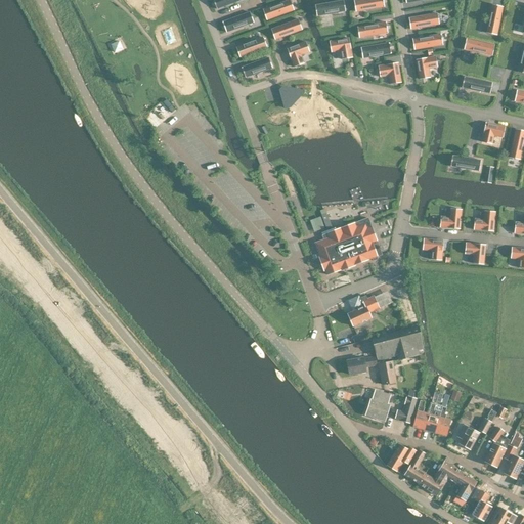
[(213,0),(216,9),(241,0),(213,0)]
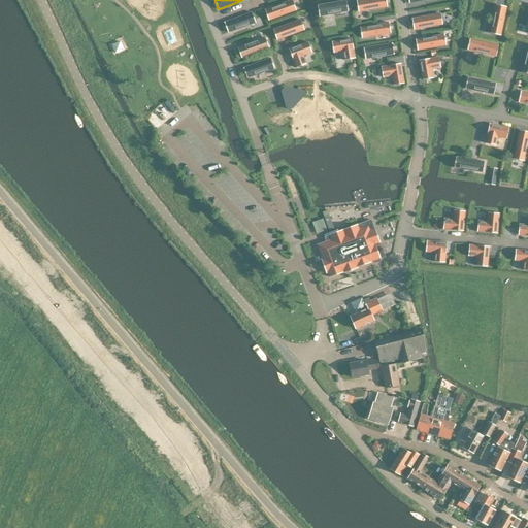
[(292,0),(291,0),(265,10),(268,21),(296,10),(292,0)]
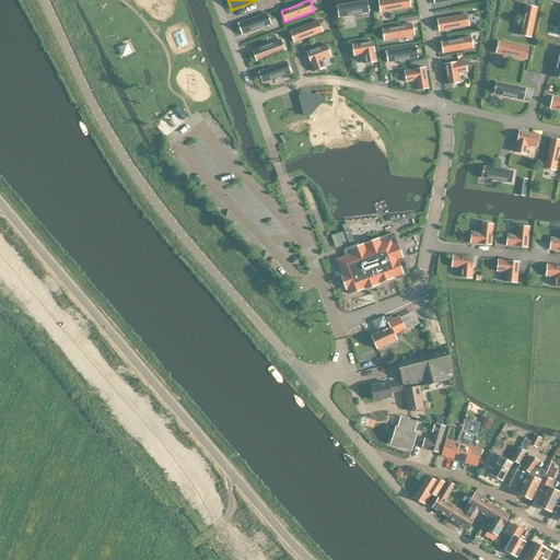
[(408,0),(383,0),(377,1),(380,12),(410,8),(408,0)]
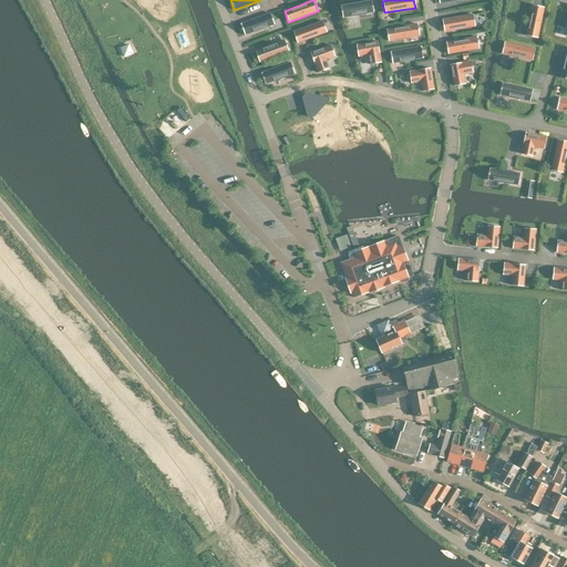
[(341,9),(342,16),(342,17),(342,18),(362,14),(371,13),(373,12),(371,1),(341,6),(341,7),(341,9)]
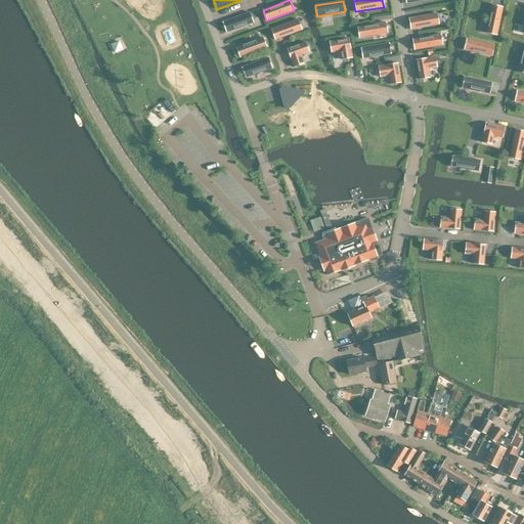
[(496,35),(503,7),(492,4),(486,33),(496,35)]
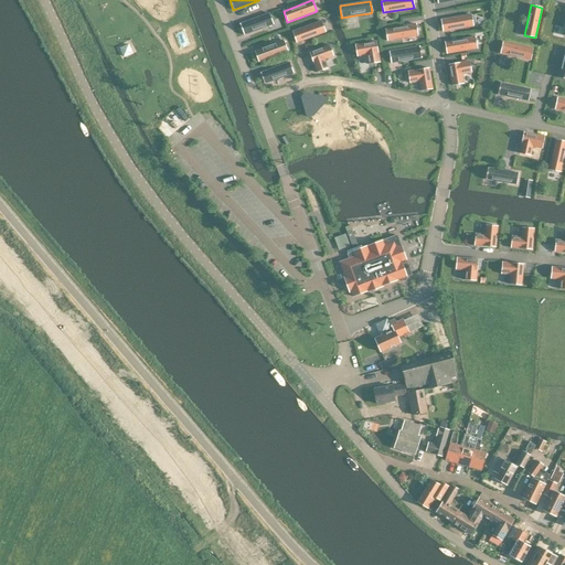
[(269,13),(240,24),(244,35),(273,24),(269,13)]
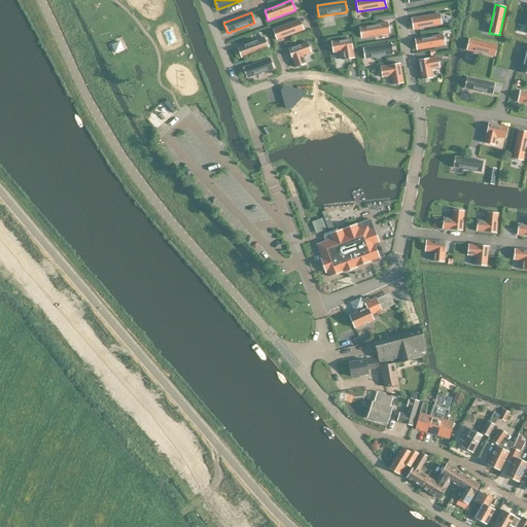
[(411,19),(413,29),(442,25),(440,13),(411,19)]
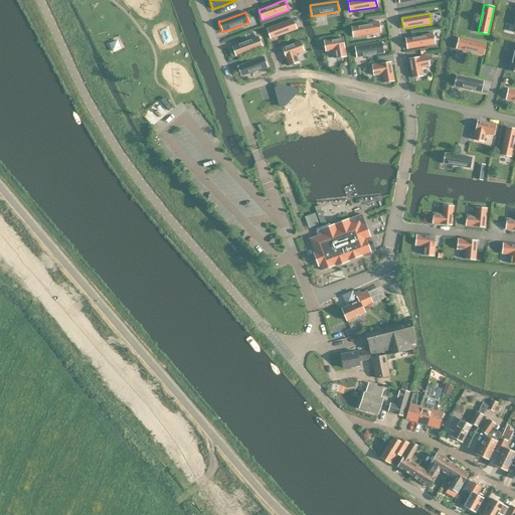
[(297,29),(293,19),(267,29),(270,39),(297,29)]
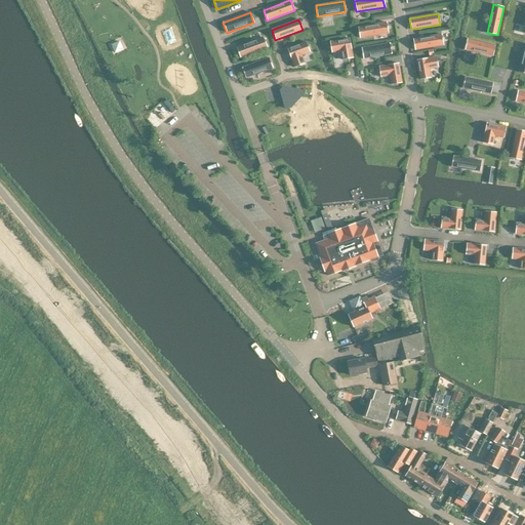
[(358,27),(360,38),(388,33),(387,23),(358,27)]
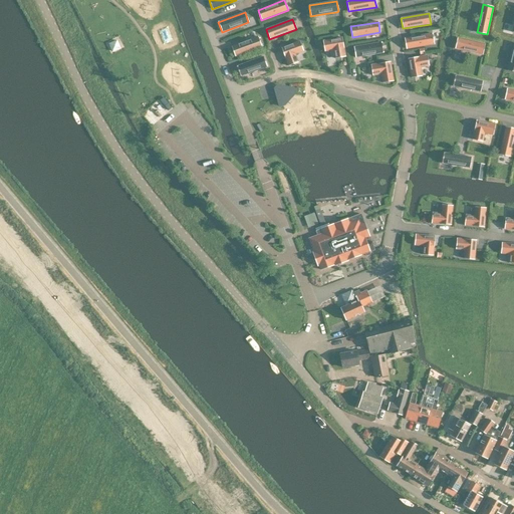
[(405,38),(406,49),(434,44),(432,33),(405,38)]
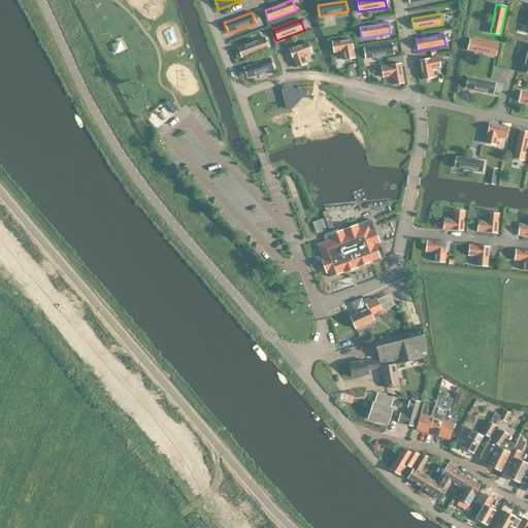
[(241,58),(269,47),(265,37),(237,47),(241,58)]
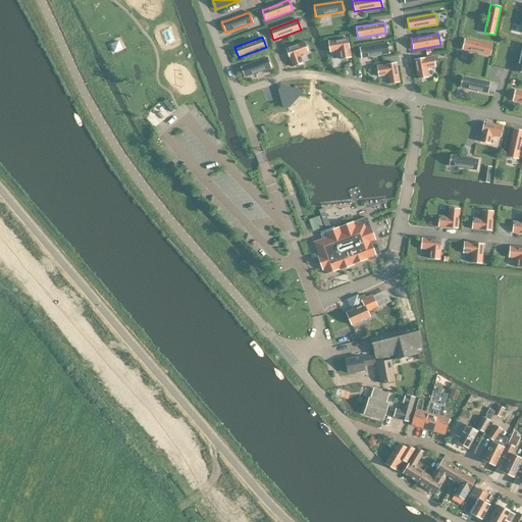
[(351,57),(348,38),(327,41),(329,52),(338,50),(340,59),(351,57)]
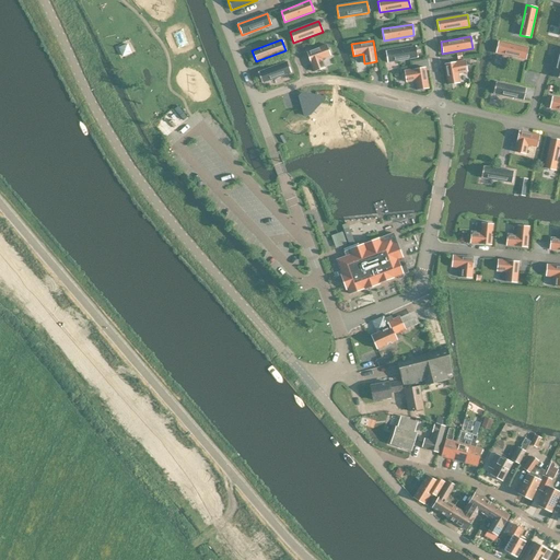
[(528,48),(498,42),(496,53),(526,59),(528,48)]
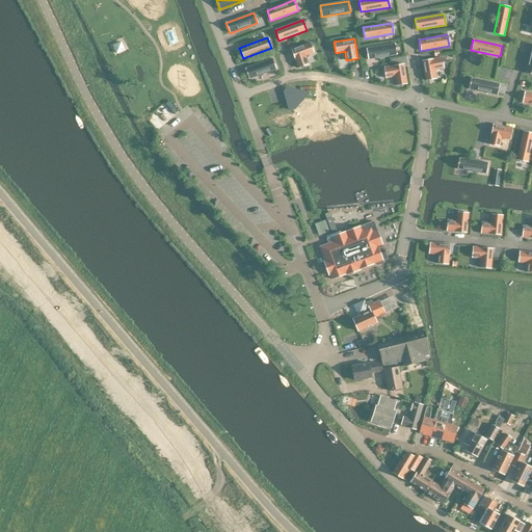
[(116,54),(125,50),(121,42),(112,46),(116,54)]
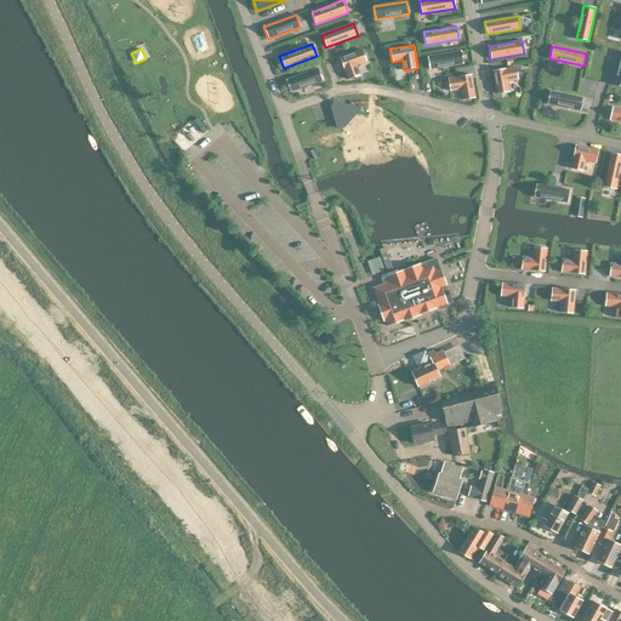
[(340,58),(348,80),(360,75),(357,66),(366,62),(362,50),(340,58)]
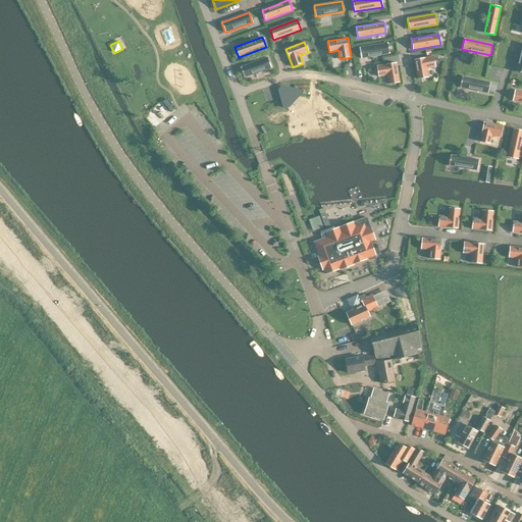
[(359,48),(361,58),(389,53),(387,43),(359,48)]
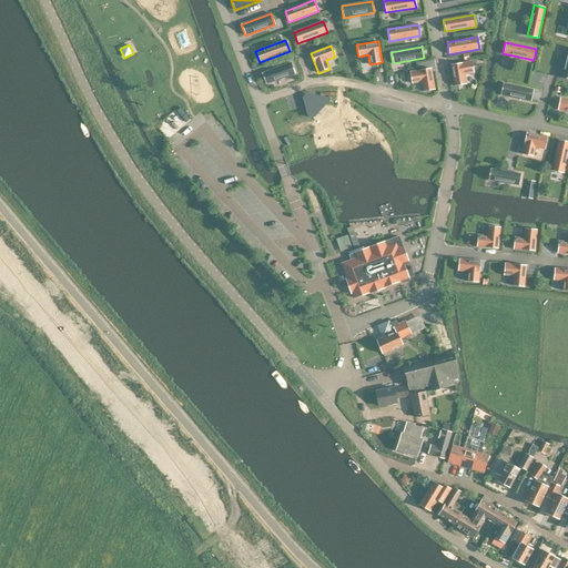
[(472,61),(450,64),(454,87),(466,84),(464,74),(474,73),(472,61)]
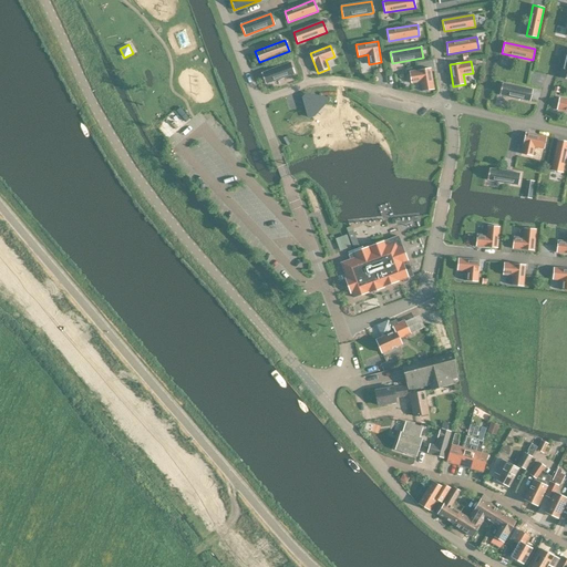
[(261,73),(265,84),(295,73),(290,62),(261,73)]
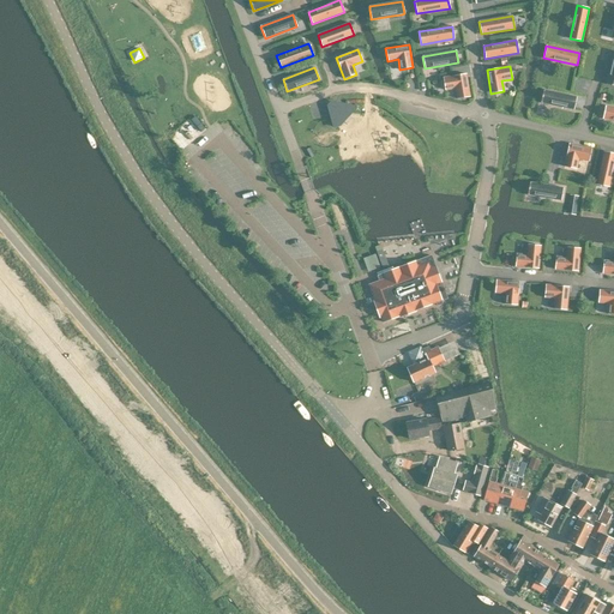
[(465,73),(443,78),(445,90),(456,89),(457,98),(470,97),(465,73)]
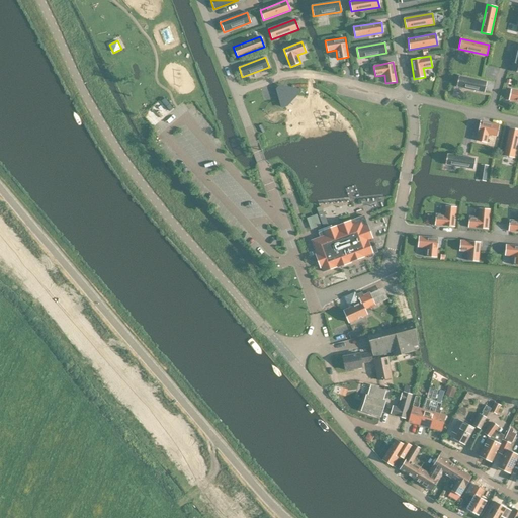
[(487,82),(458,76),(456,86),(484,92),(487,82)]
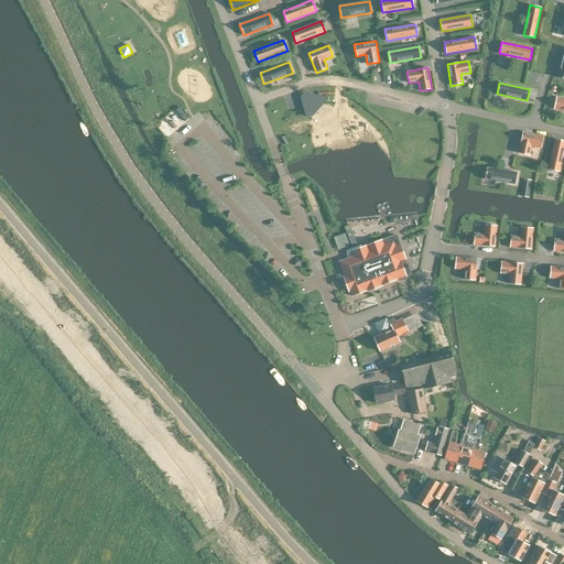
[(305,94),(301,97),(304,107),(306,106),(314,98),(315,96),(305,94)]
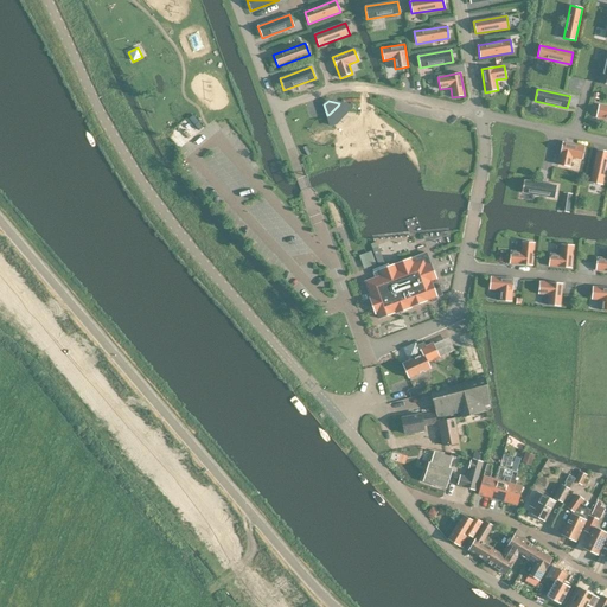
[(606,107),(599,104),(595,117),(606,119),(606,107)]
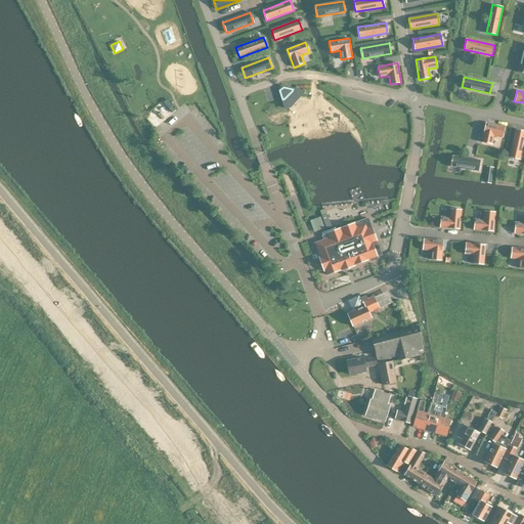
[(505,127),(485,123),(481,142),(491,144),(493,135),(503,137),(505,127)]
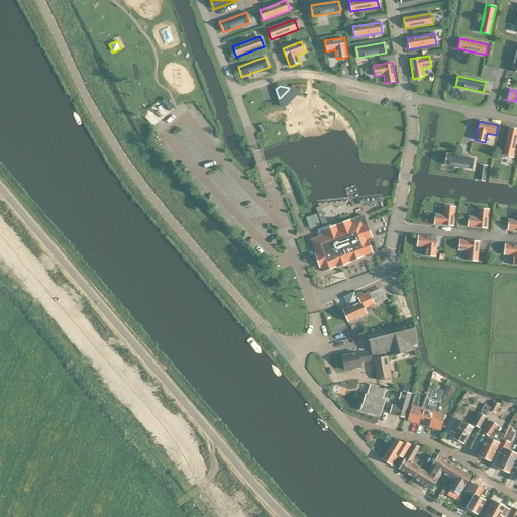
[(516,130),(508,129),(502,158),(512,160),(516,138),(516,130)]
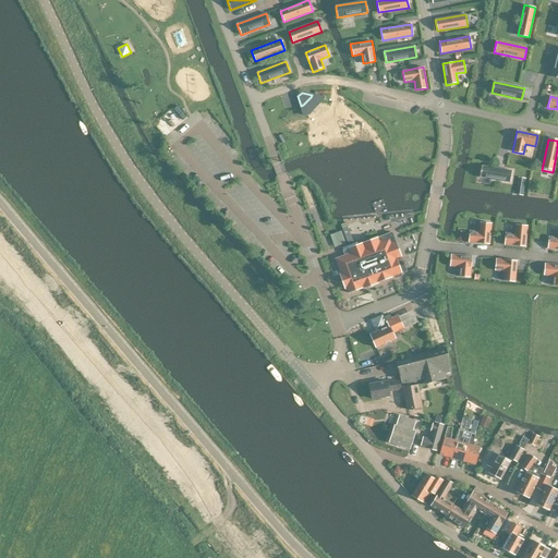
[(511,171),(482,166),(480,177),(510,182),(511,171)]
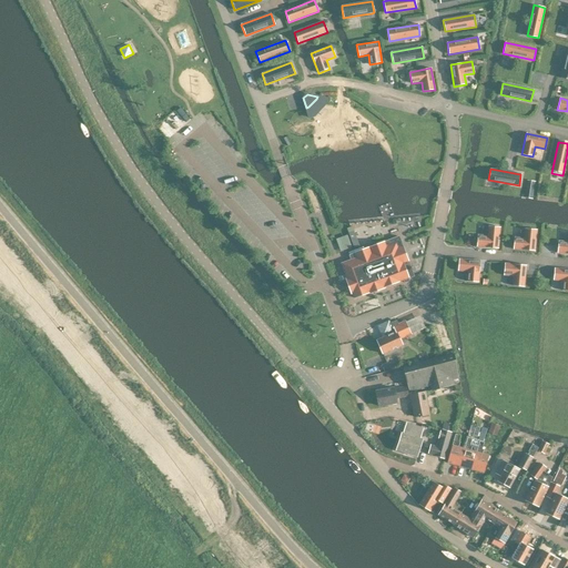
[(498,249),(500,227),(488,226),(487,235),(477,235),(476,246),(498,249)]
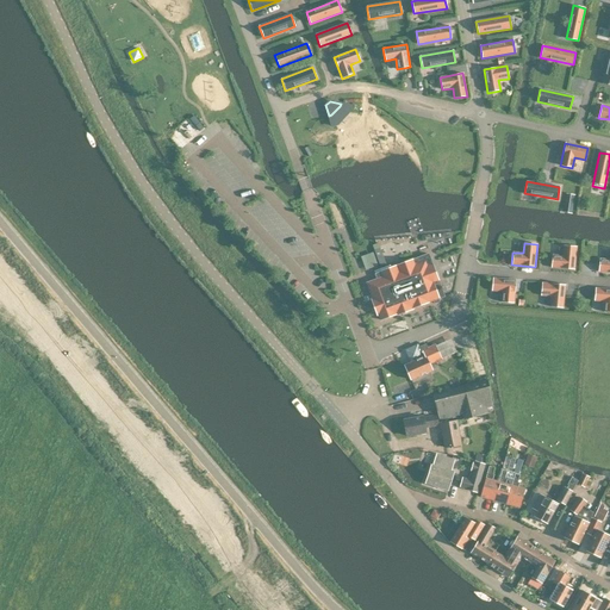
[(574,269),(577,247),(564,246),(562,256),(552,255),(551,267),(574,269)]
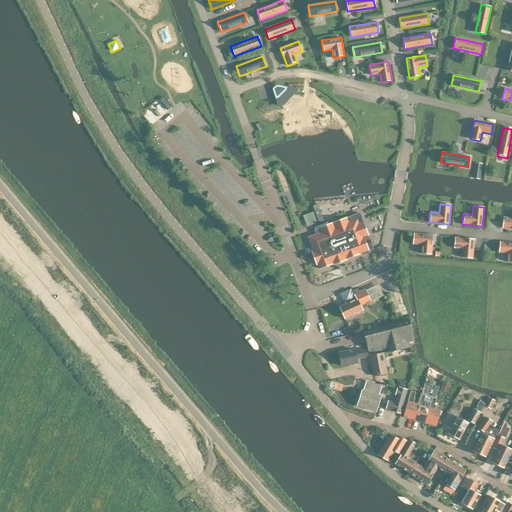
[(307,227),(324,222),(320,209),(303,214),(307,227)]
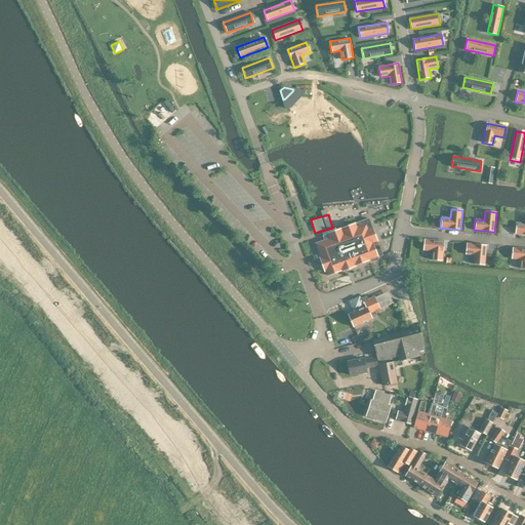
[(368,218),(327,234),(329,239),(315,244),(320,257),(319,257),(321,263),(319,264),(320,268),(323,267),(325,272),(327,276),(340,271),(341,271),(355,266),(372,258),(373,261),(377,259),(377,257),(381,255),(379,249),(380,249),(379,246),(379,247),(368,218)]
